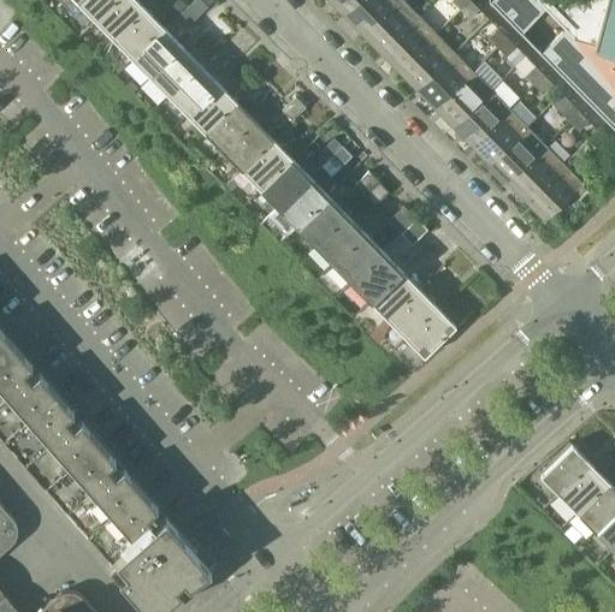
[(58,0),(71,13),(80,5),(84,0),(58,0)]
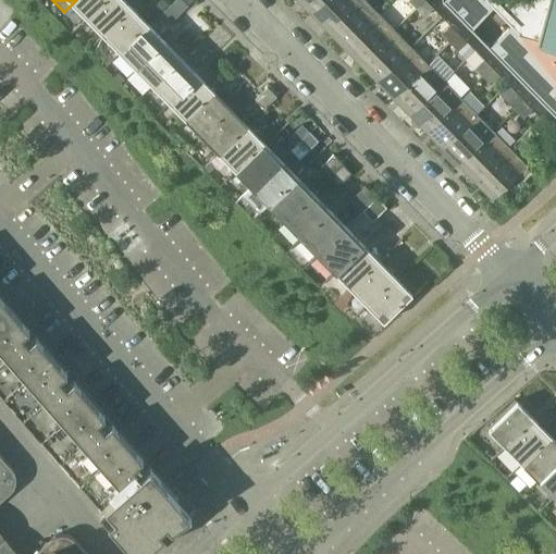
[(76,0),(72,4),(88,22),(110,0),(76,0)]
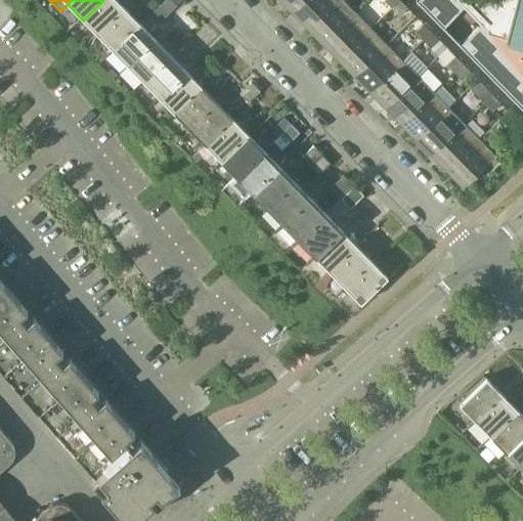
[(126,10),(115,0),(103,0),(83,20),(98,36),(126,10)]
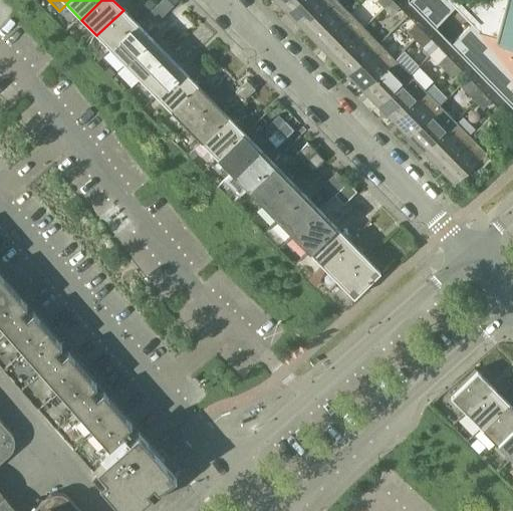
[(159,8),(167,16),(167,15),(168,14),(174,8),(172,6),(167,0),(161,6),(160,7),(159,8)]
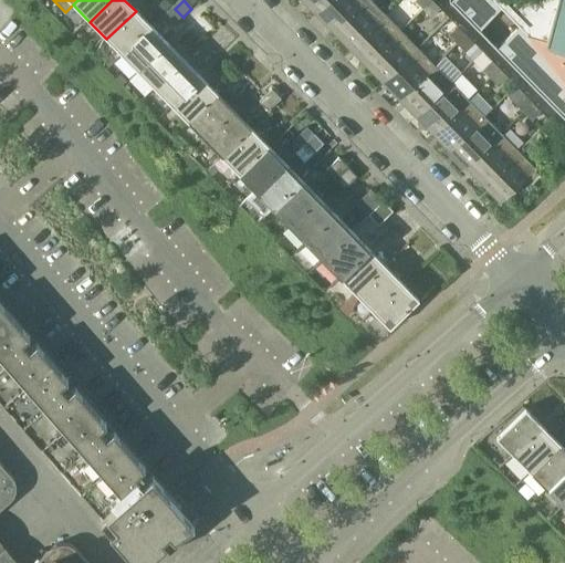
[(301,0),(317,16),(333,0),(301,0)]
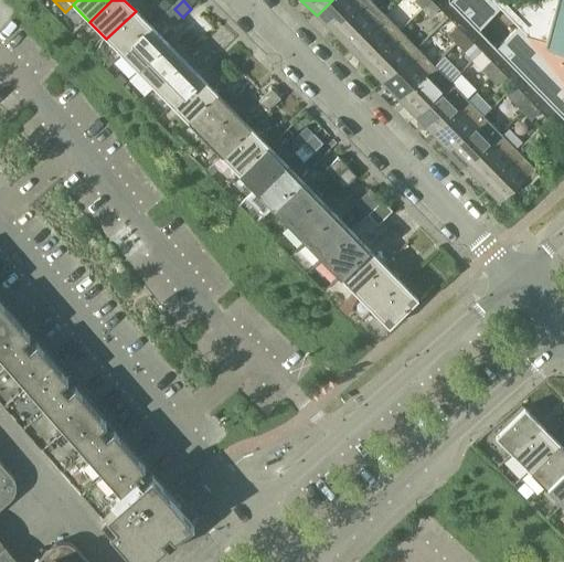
[(332,0),(317,16),(333,32),(365,0),(332,0)]
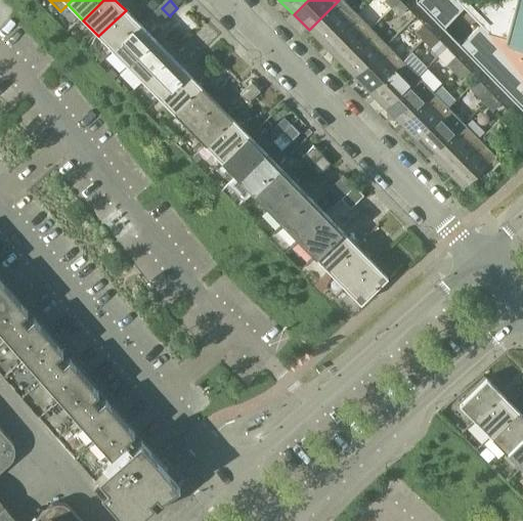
[(339,0),(309,30),(324,46),(357,14),(342,0),(339,0)]
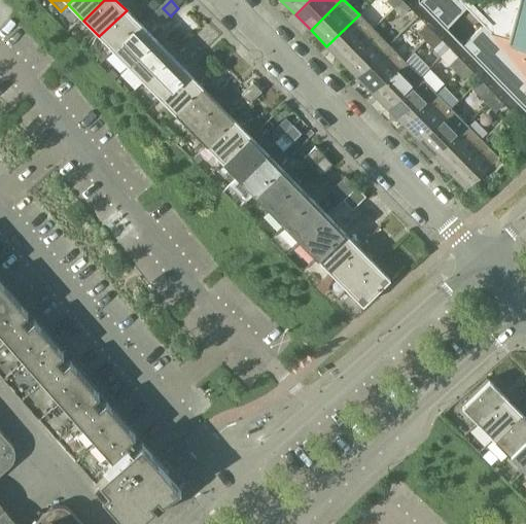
[(404,2),(400,0),(389,0),(387,3),(394,10),(404,2)]
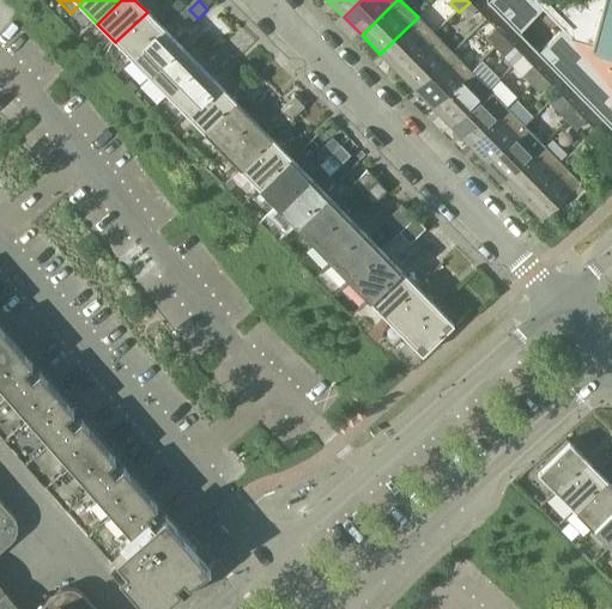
[(539,55),(611,129),(611,0),(573,0),(568,2),(567,0),(565,0),(555,8),(545,0),(538,0),(537,1),(535,0),(492,0),(489,4),(520,36),(544,11),(563,31),(539,55)]
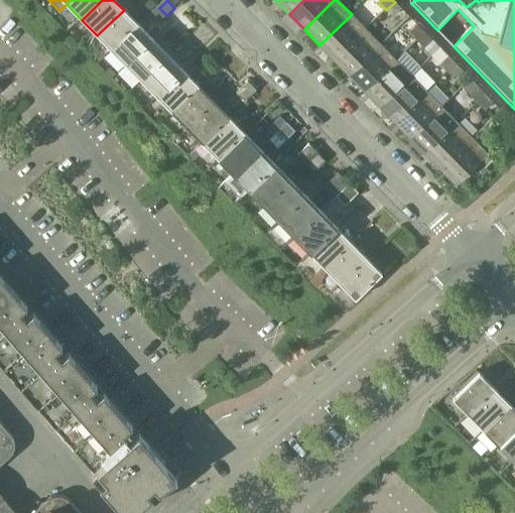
[(402,10),(395,2),(386,10),(394,18),(402,10)]
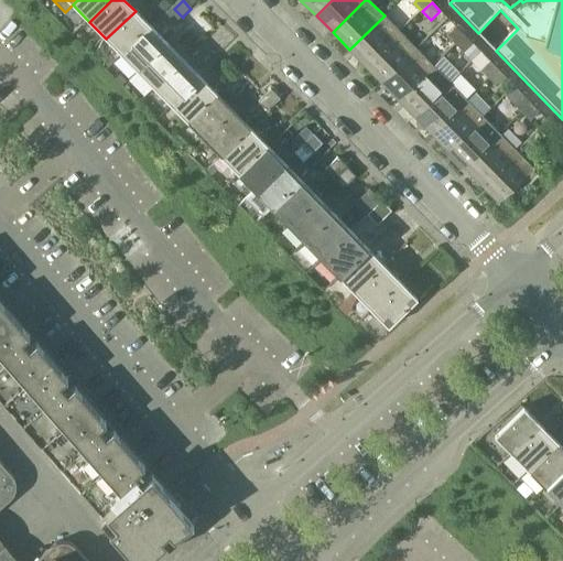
[(106,39),(123,56),(152,29),(136,11),(106,39)]
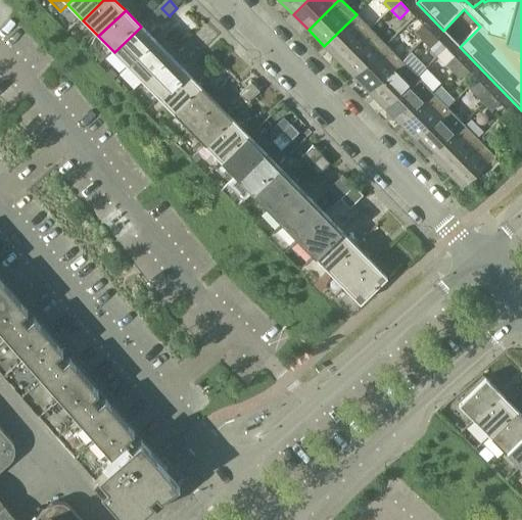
[(324,46),(339,62),(372,31),(357,14),(324,46)]
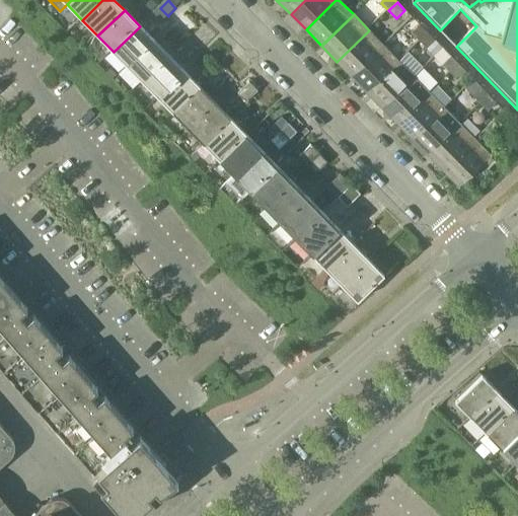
[(155,42),(140,26),(114,52),(129,67),(155,42)]
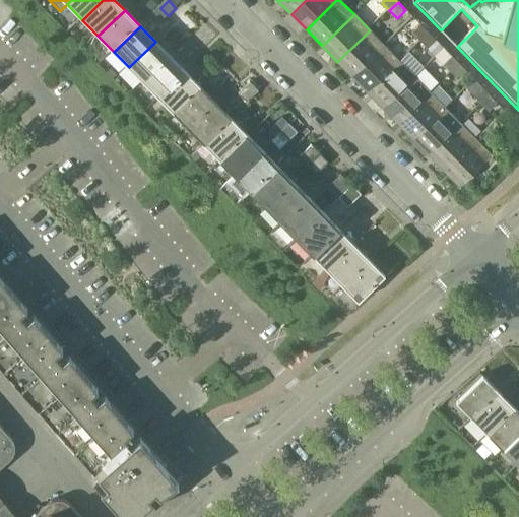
[(430,35),(422,26),(413,35),(420,43),(430,35)]
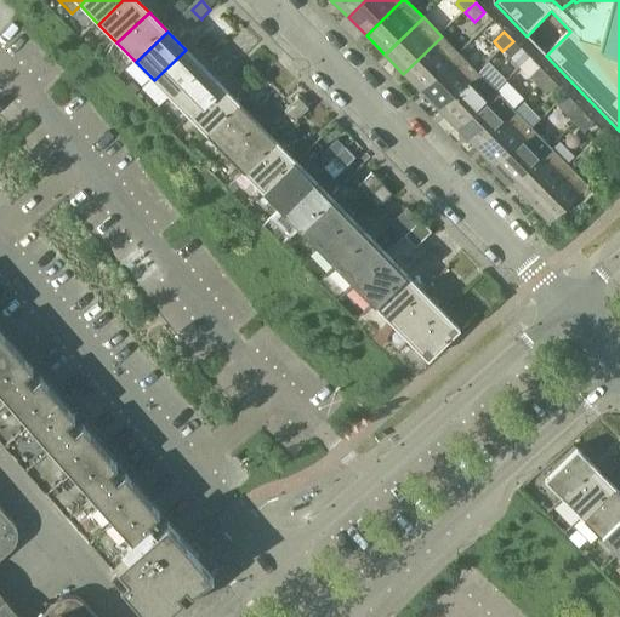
[(403,74),(422,93),(460,56),(442,36),(403,74)]
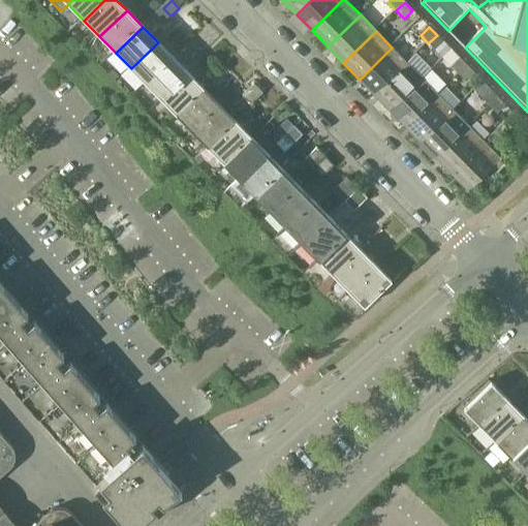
[(437,35),(428,43),(436,51),(444,42),(437,35)]
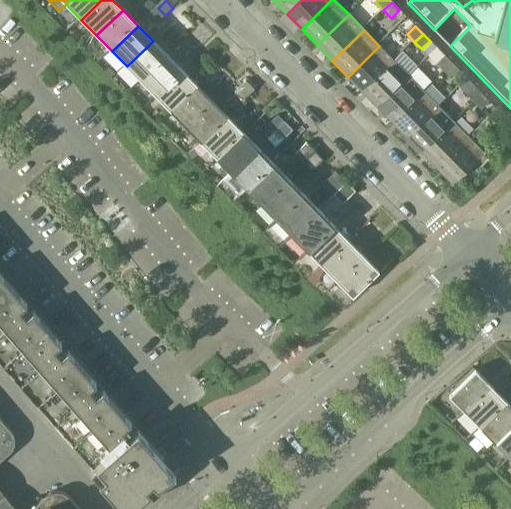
[(127,66),(142,82),(168,56),(153,41),(127,66)]
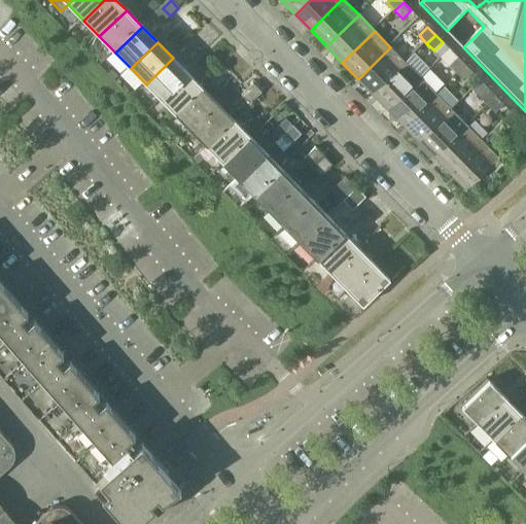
[(358,79),(374,95),(406,63),(390,47),(358,79)]
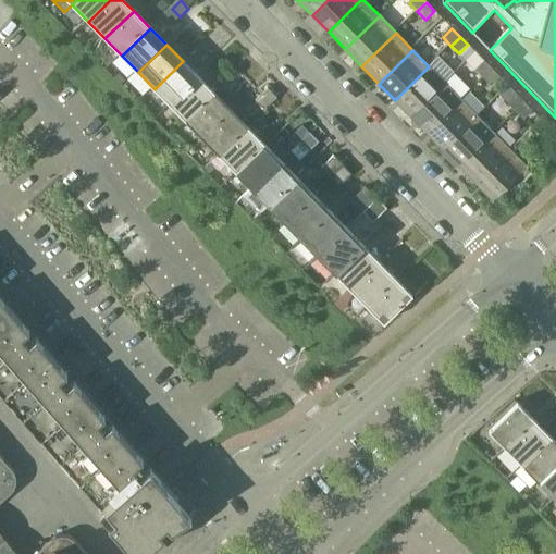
[(199,78),(183,61),(155,89),(171,106),(199,78)]
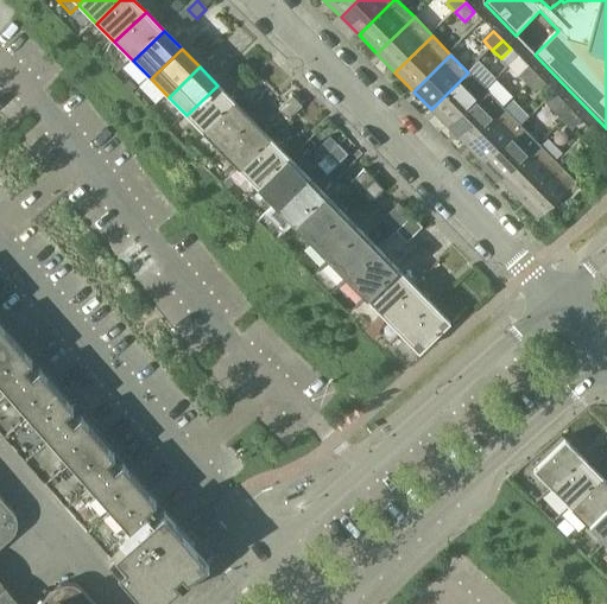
[(519,77),(528,87),(537,77),(529,68),(519,77)]
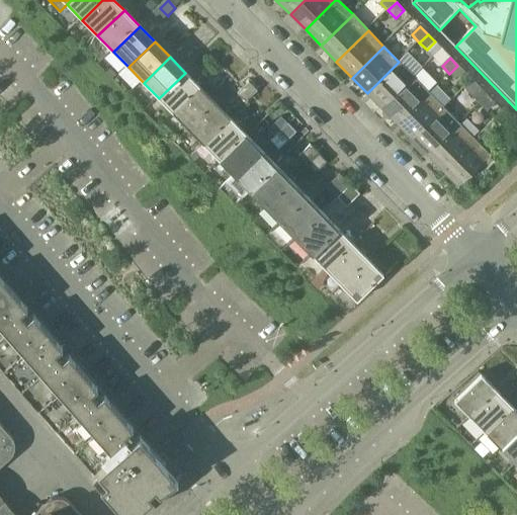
[(367,93),(382,108),(415,78),(399,62),(367,93)]
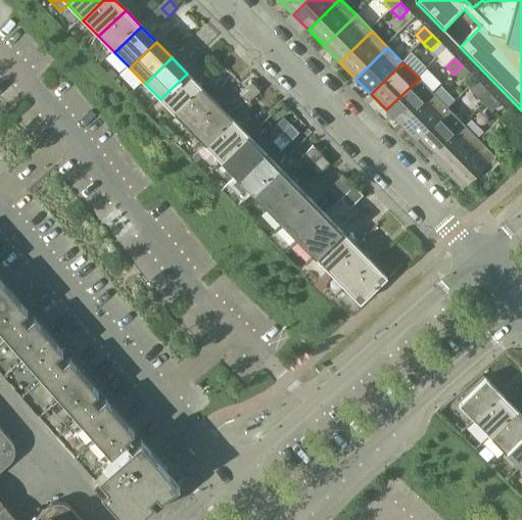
[(470,74),(462,66),(454,75),(462,82),(470,74)]
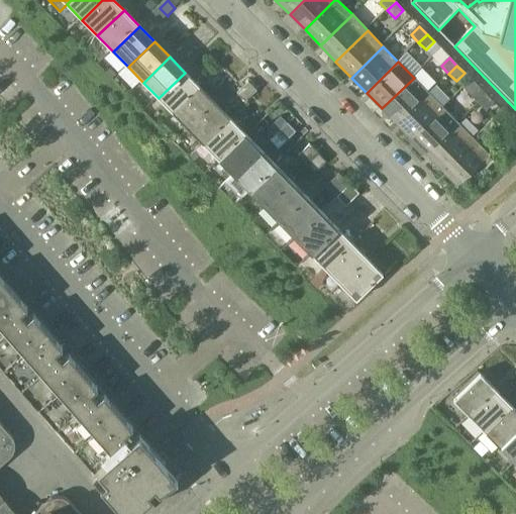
[(414,78),(382,108),(397,124),(408,114),(429,93),(428,93),(437,84),(423,69),(414,78)]
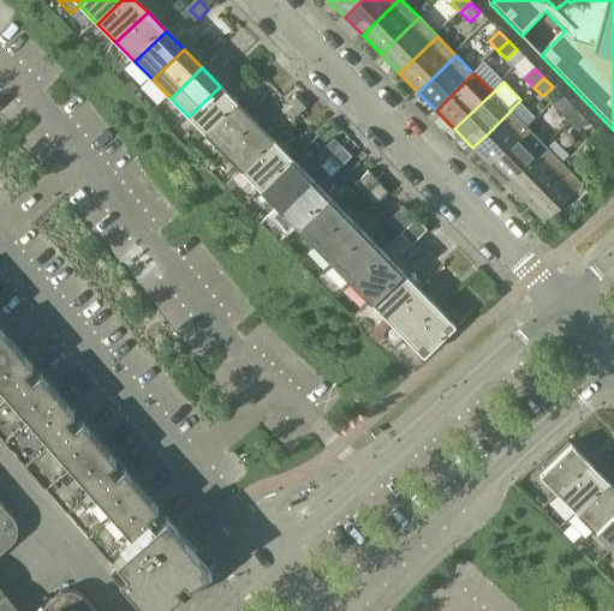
[(189,117),(207,136),(238,105),(220,87),(189,117)]
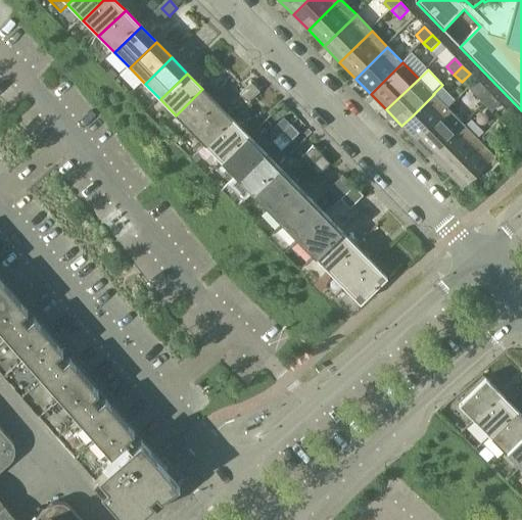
[(252,85),(245,91),(240,96),(249,105),(261,93),(252,85)]
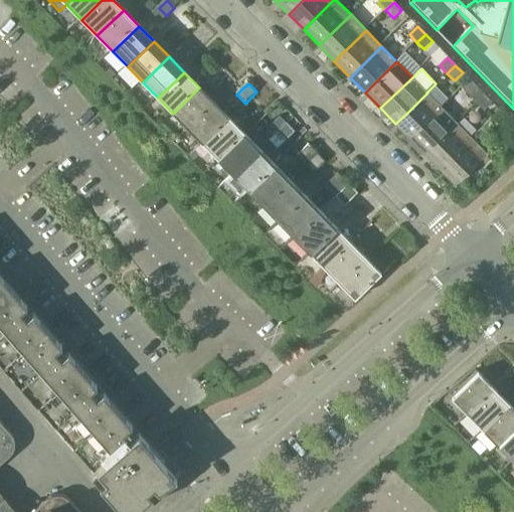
[(215,104),(199,88),(173,114),(188,129),(204,114),(215,104)]
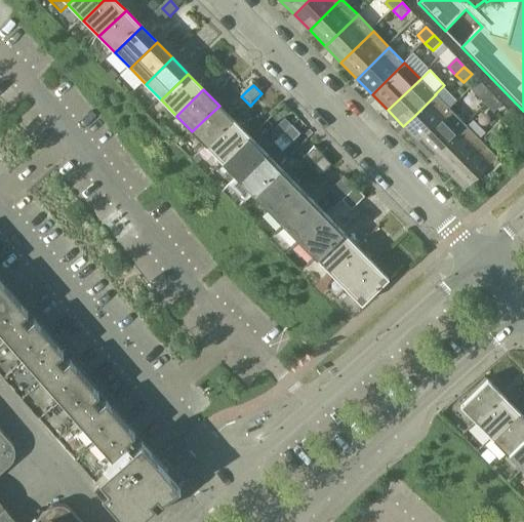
[(479,98),(487,107),(495,98),(487,90),(479,98)]
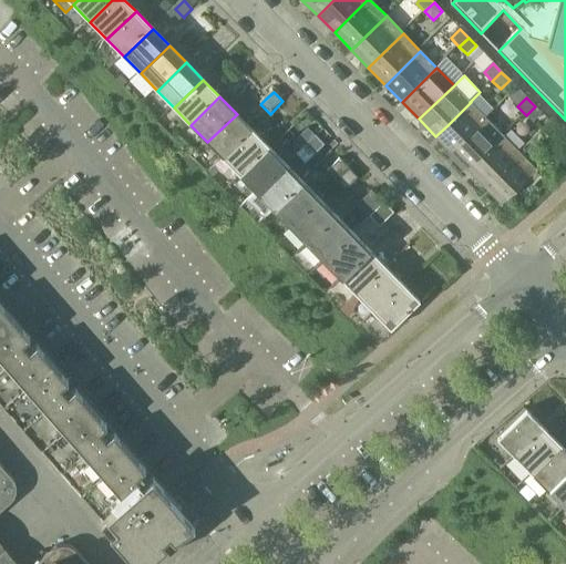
[(487,120),(471,102),(448,125),(435,136),(452,154),(481,125),(487,120)]
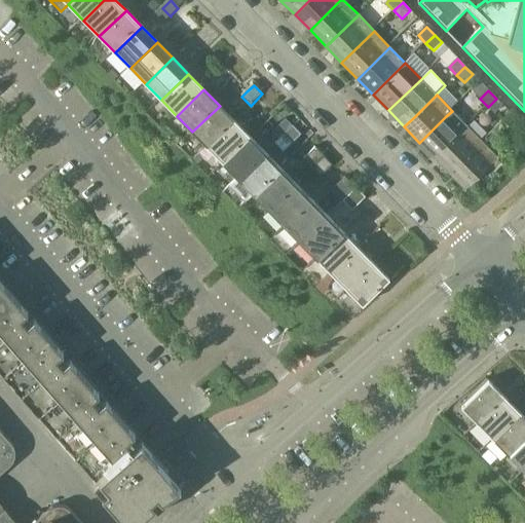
[(496,99),(488,107),(495,114),(503,106),(496,99)]
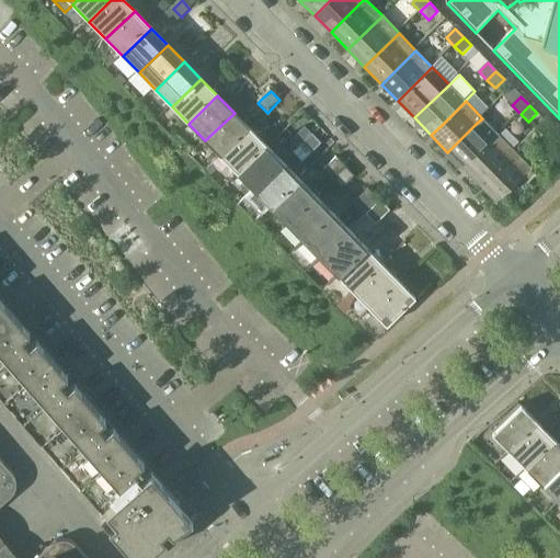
[(205,140),(223,158),(251,129),(235,113),(223,124),(205,140)]
